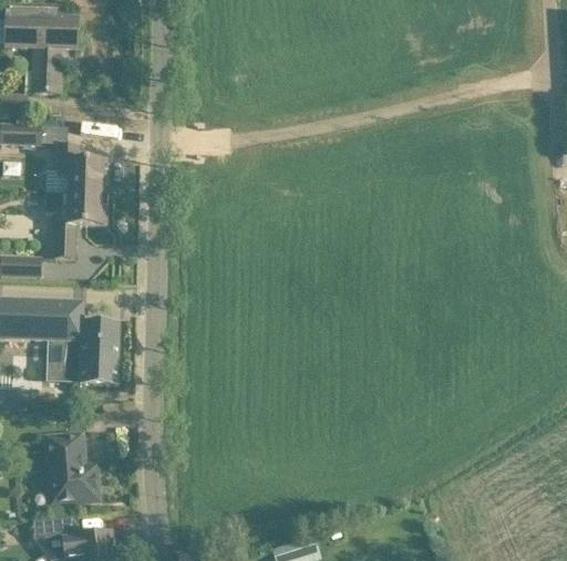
[(31,90),(38,91),(60,91),(62,47),(76,48),(78,19),(62,19),(63,6),(6,3),(4,44),(33,45),(31,90)]
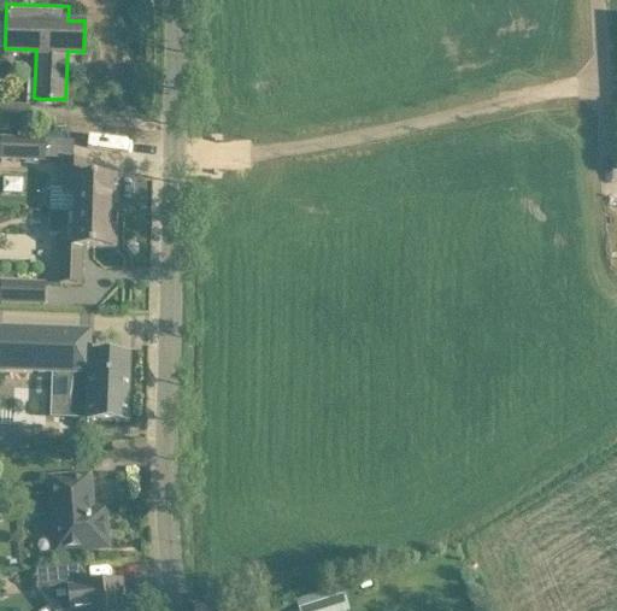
[(0,135),(0,154),(45,157),(45,136),(0,135)]
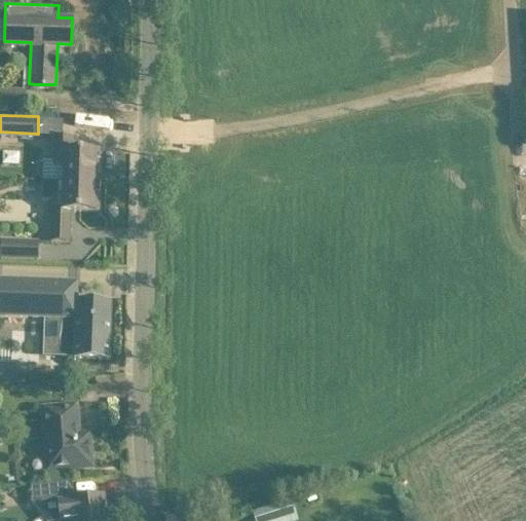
[(42,157),(42,177),(63,177),(100,179),(101,148),(72,148),(73,133),(52,133),(51,158),(42,157)]
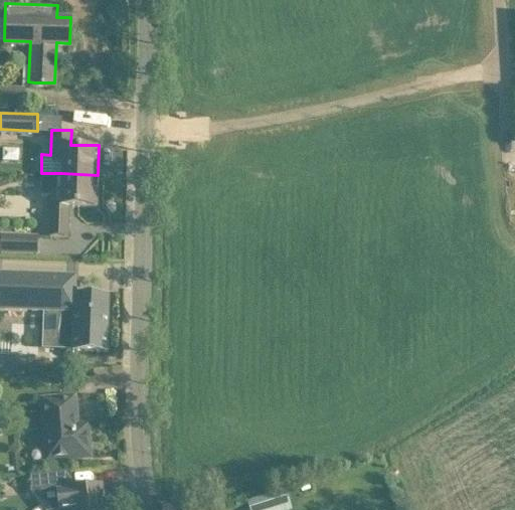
[(41,173),(40,192),(48,192),(48,216),(50,216),(49,233),(67,233),(68,216),(68,203),(97,204),(98,175),(61,173),(41,173)]
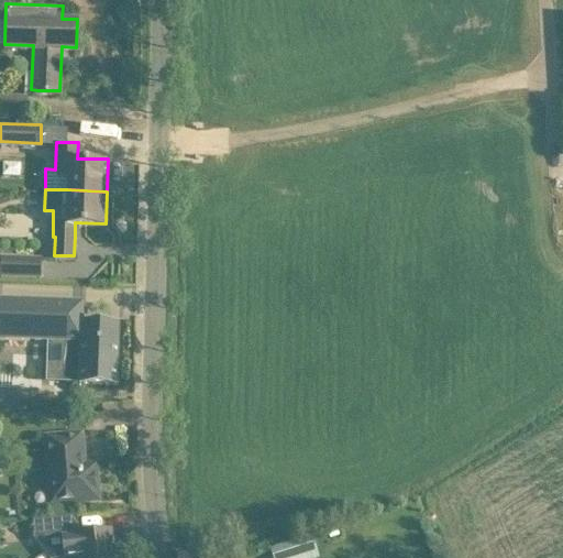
[(1,254),(0,273),(41,274),(41,255),(1,254)]
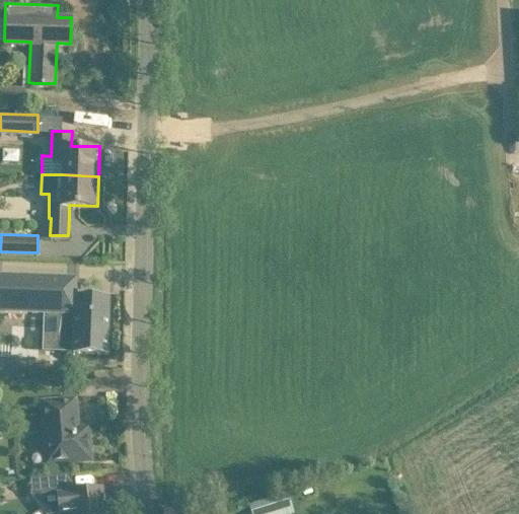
[(60,350),(106,352),(109,295),(76,294),(77,276),(0,272),(0,308),(62,311),(60,350)]
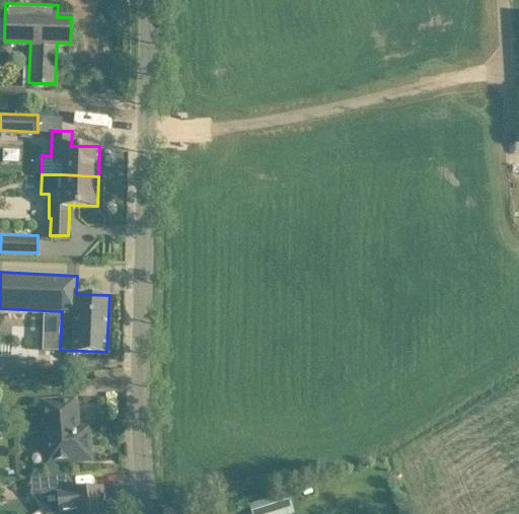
[(75,395),(40,398),(45,461),(71,459),(71,454),(90,453),(88,424),(73,426),(72,412),(77,411),(75,395)]
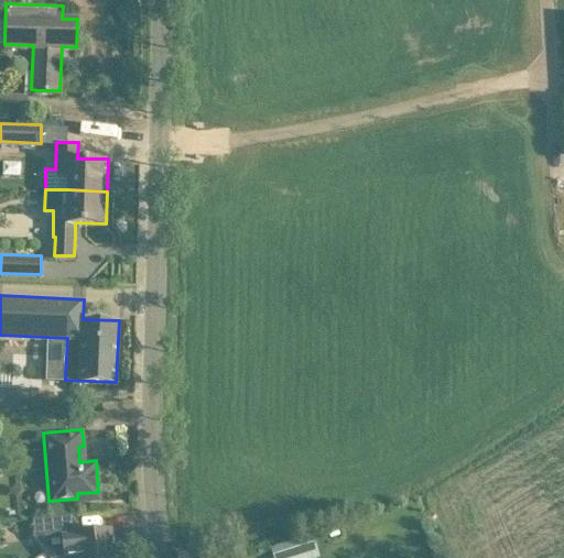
[(62,533),(64,557),(79,555),(79,557),(120,557),(119,544),(114,545),(111,526),(79,529),(78,512),(32,516),(34,536),(62,533)]
